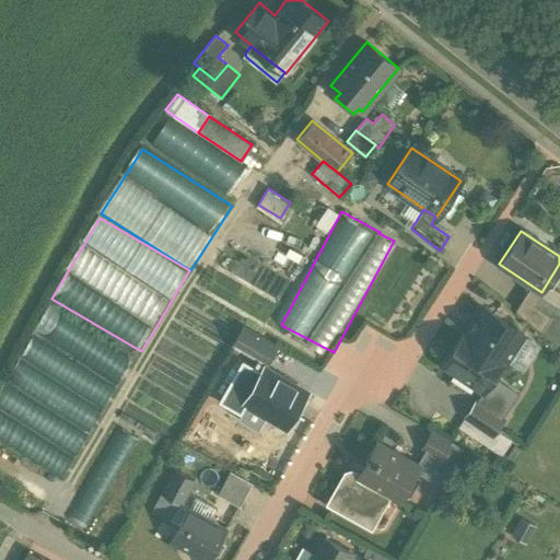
[(559,314),(548,306),(545,311),(534,304),(541,292),(532,286),(515,310),(559,345),(559,314)]
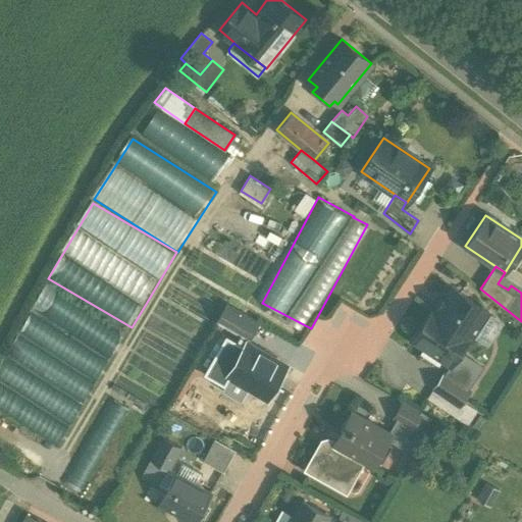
[(110,360),(127,334),(50,283),(34,309),(110,360)]
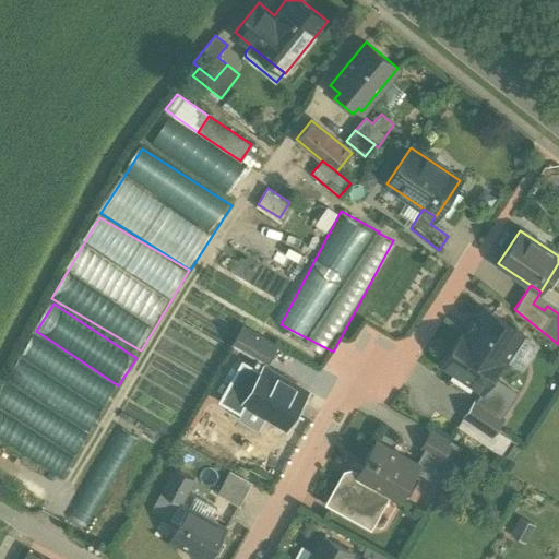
[(523,334),(484,307),(466,333),(503,357),(503,359),(506,360),(512,351),(516,351),(523,340),(522,335),(523,334)]
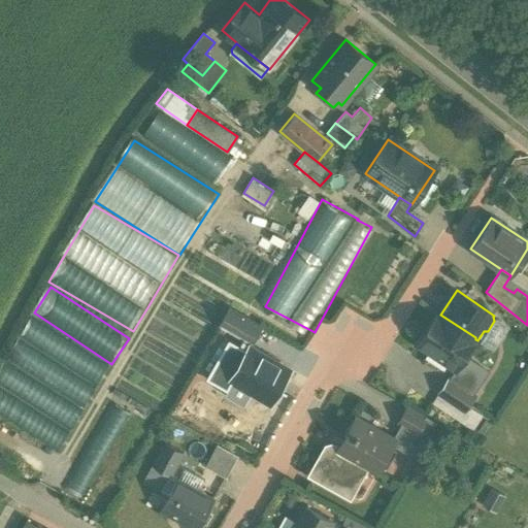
[(262,327),(228,307),(219,324),(253,343),(262,327)]
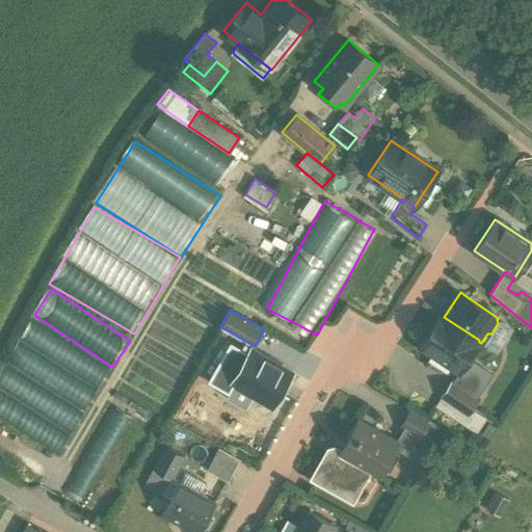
[(444,317),(442,315),(421,346),(458,371),(479,342),(479,340),(444,317)]
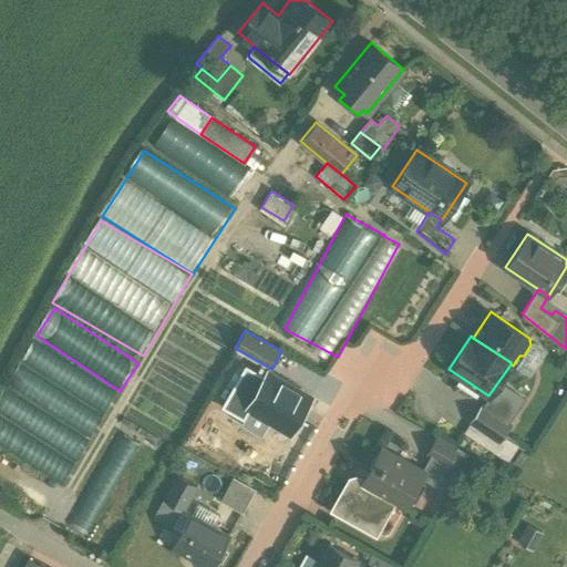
[(0,446),(70,483),(119,389),(31,344),(0,404),(0,446)]
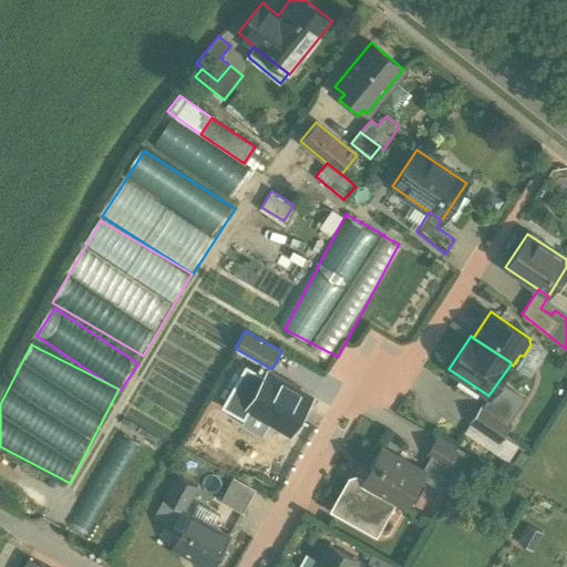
[(267,377),(246,364),(222,405),(258,426),(265,413),(272,418),(271,419),(290,430),(309,398),(268,374),(267,377)]
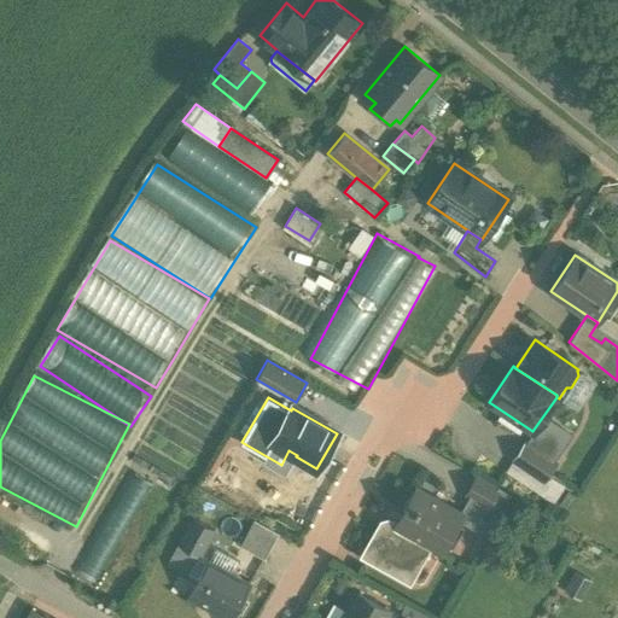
[(557,464),(524,443),(513,459),(546,481),(557,464)]
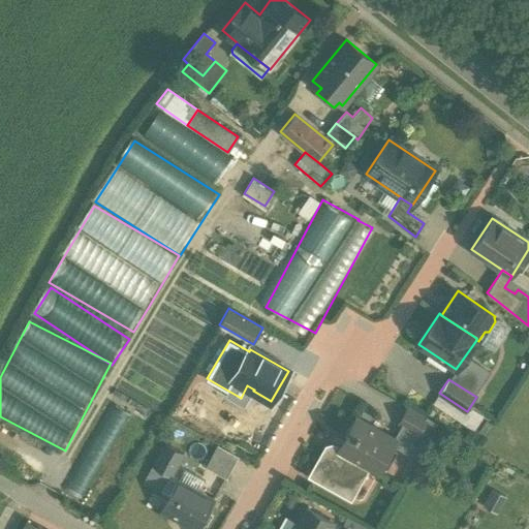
[(467,411),(439,393),(433,402),(463,423),(470,413),(467,411)]
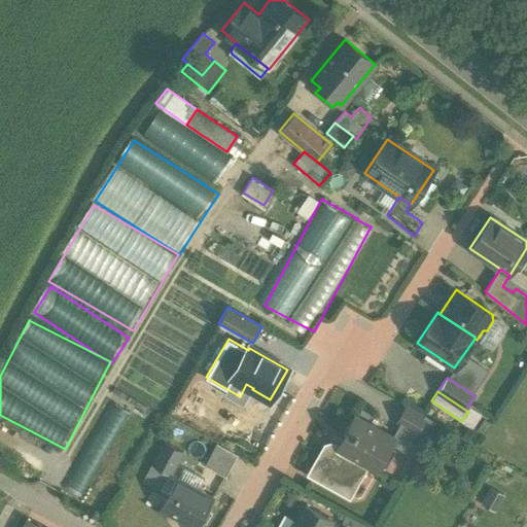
[(425,418),(406,407),(397,421),(400,422),(417,432),(425,418)]
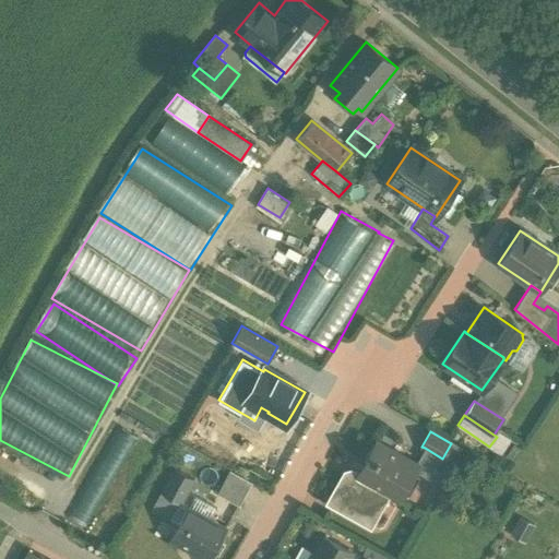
[(358,473),(351,468),(344,471),(326,502),(370,526),(385,499),(382,498),(385,492),(399,499),(418,465),(416,463),(401,455),(400,456),(377,443),(378,442),(376,441),(358,473)]
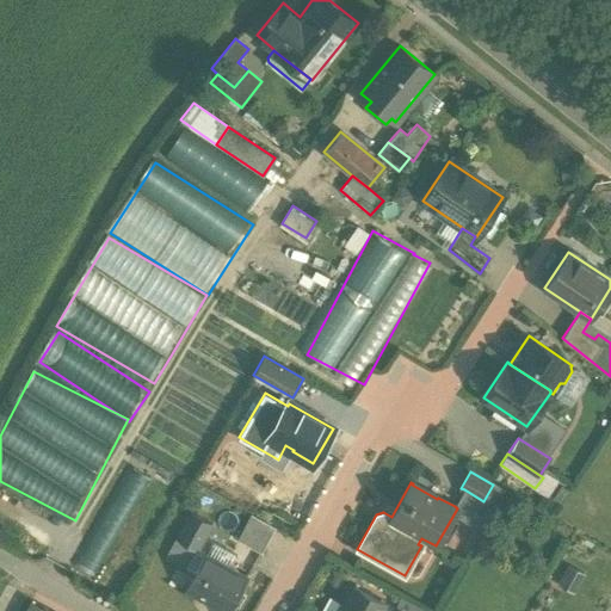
[(483,501),(464,489),(455,506),(457,508),(485,524),(504,491),(493,485),(483,501)]
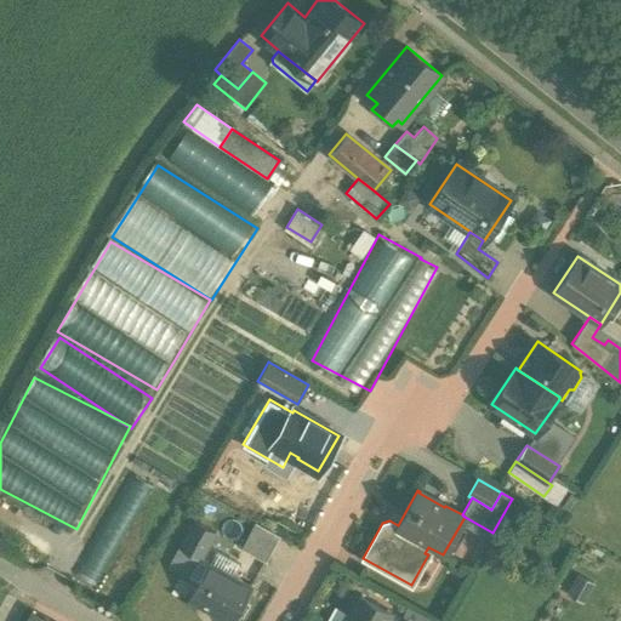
[(215,531),(194,519),(178,547),(200,559),(215,531)]
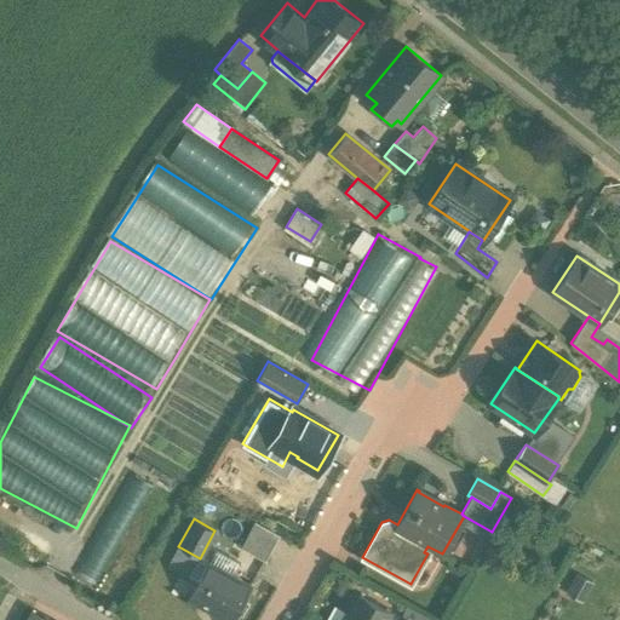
[(280,534),(254,521),(240,546),(265,561),(280,534)]
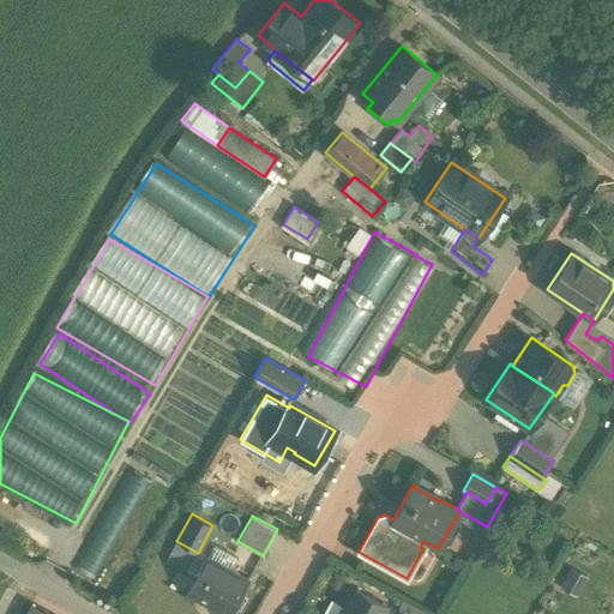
[(229,613),(248,581),(205,557),(187,590),(210,603),(209,605),(224,613),(229,613)]
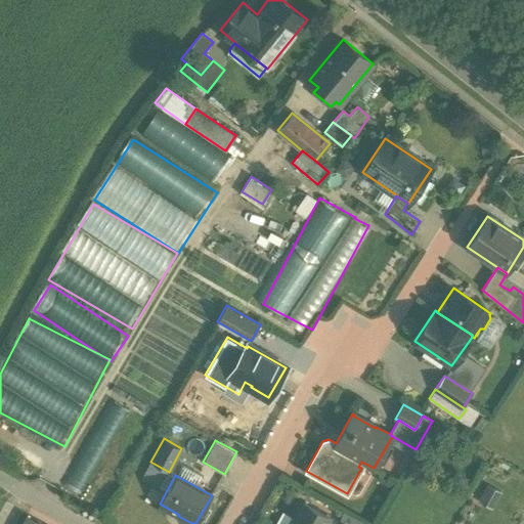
[(303,503),(291,523),(319,523),(324,523),(329,517),(303,503)]
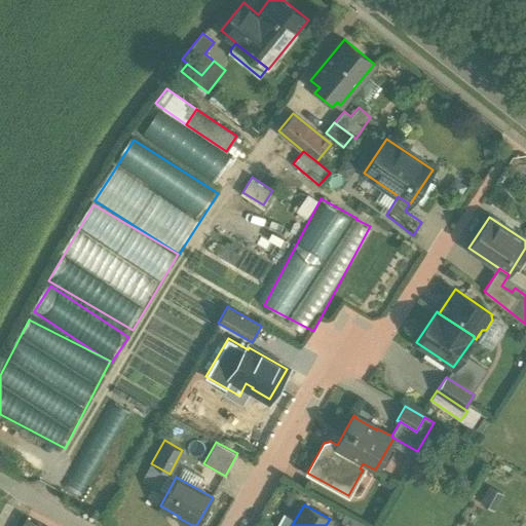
[(369,525),(345,513),(341,524),(344,525),(369,525)]
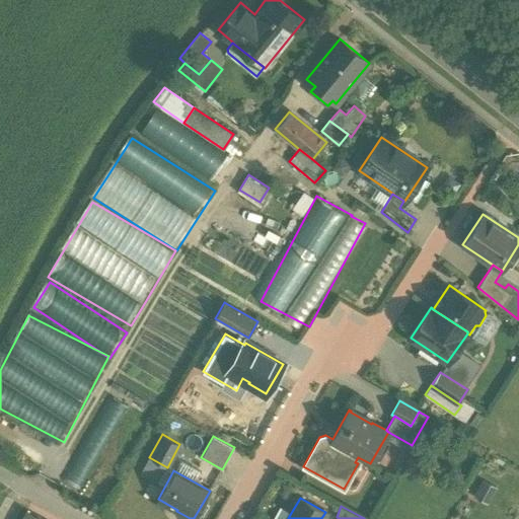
[(47,518),(30,510),(25,518),(47,518)]
